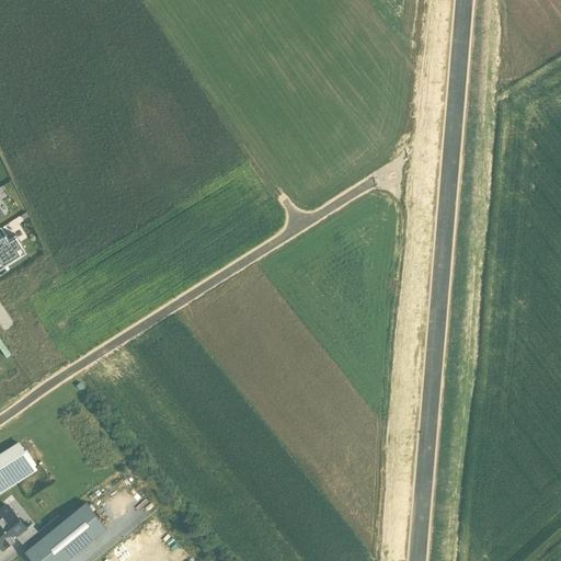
[(0,270),(27,253),(15,235),(9,239),(7,236),(2,239),(0,239),(0,270)]
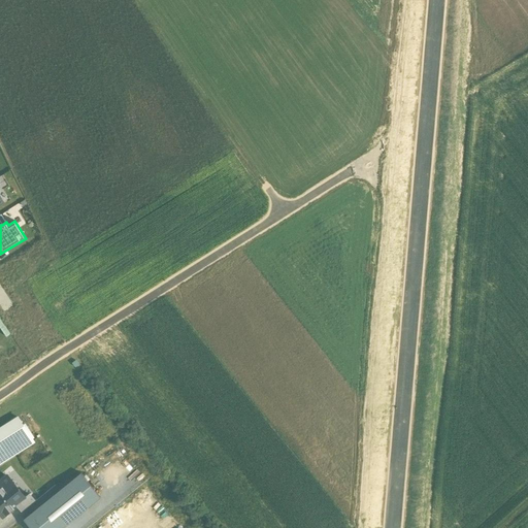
[(18,417),(0,428),(0,462),(33,441),(18,417)]
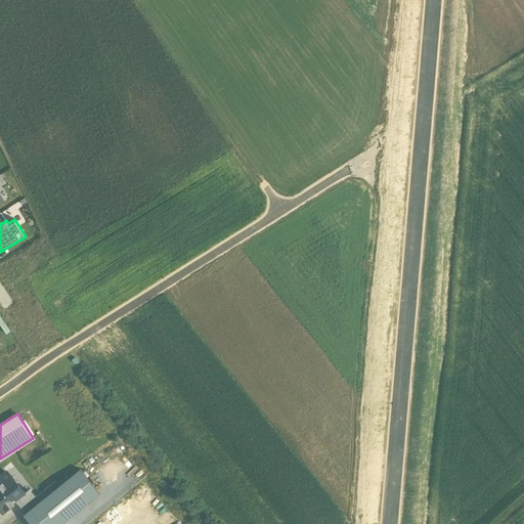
[(61,523),(100,493),(81,469),(24,516),(30,523),(61,523)]
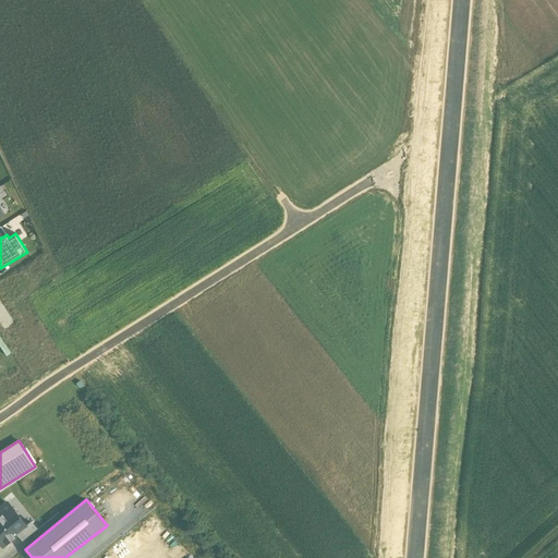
[(144,499),(137,506),(144,513),(152,508),(144,499)]
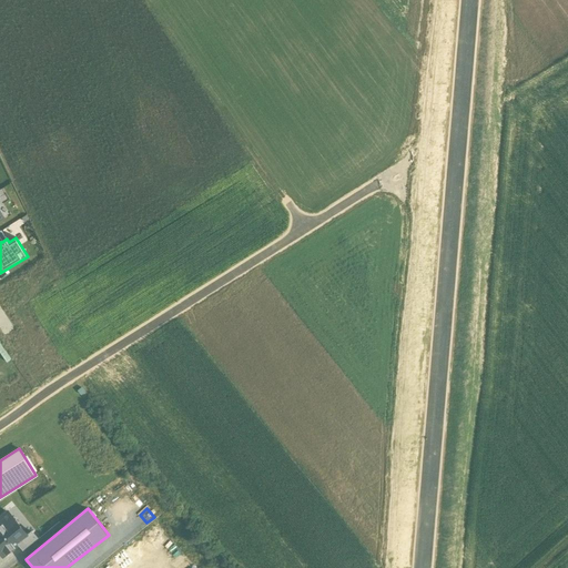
[(27,537),(8,513),(0,518),(0,520),(3,525),(0,527),(0,551),(3,556),(18,544),(27,537)]
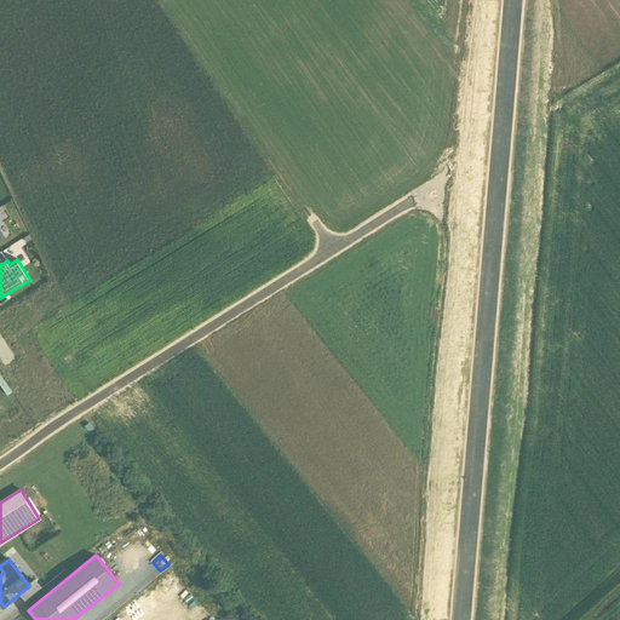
[(29,586),(19,593),(27,602),(41,590),(35,581),(29,586)]
